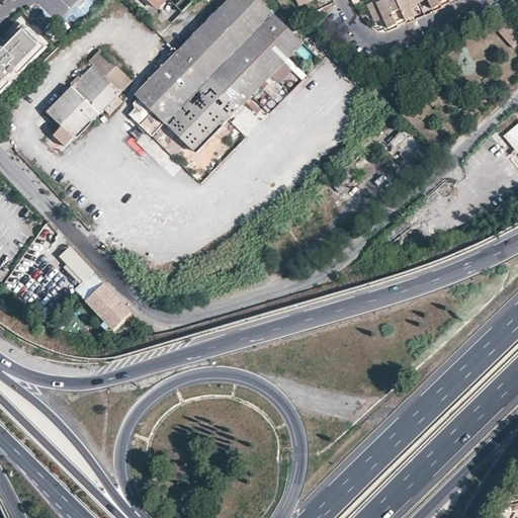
[(260,0),(230,0),(210,20),(220,30),(149,102),(198,151),(305,42),(260,0)]
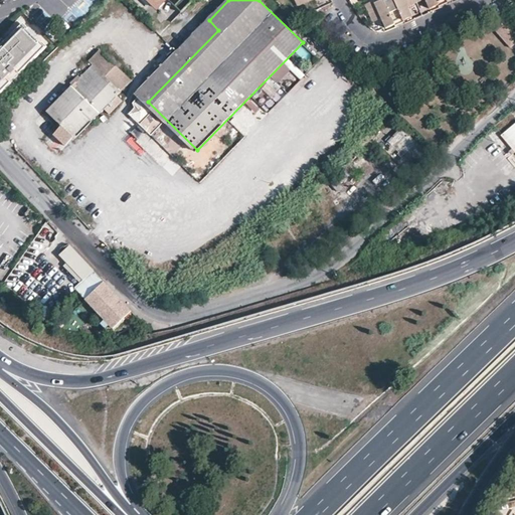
[(191,1),(189,0),(149,0),(171,21),(191,1)]
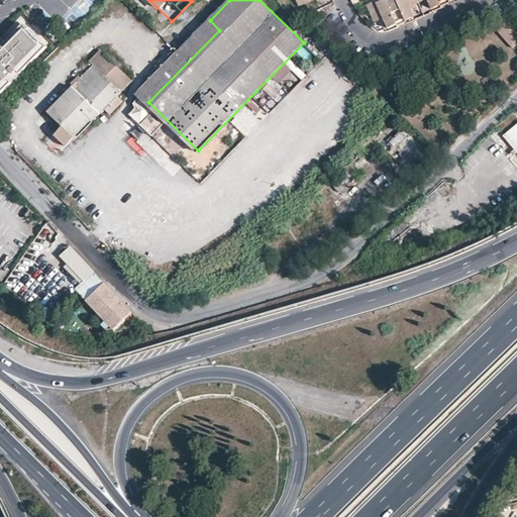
[(410,7),(406,0),(390,0),(387,1),(386,0),(383,0),(377,3),(384,19),(387,27),(388,29),(397,25),(396,22),(404,19),(405,21),(415,17),(410,7)]
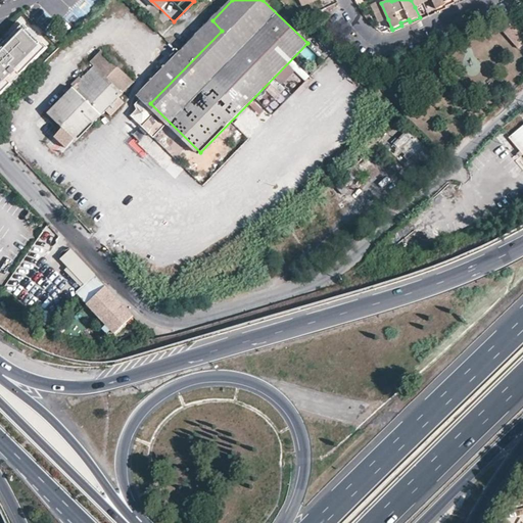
[(450,0),(432,0),(436,8),(446,5),(445,2),(450,0)]
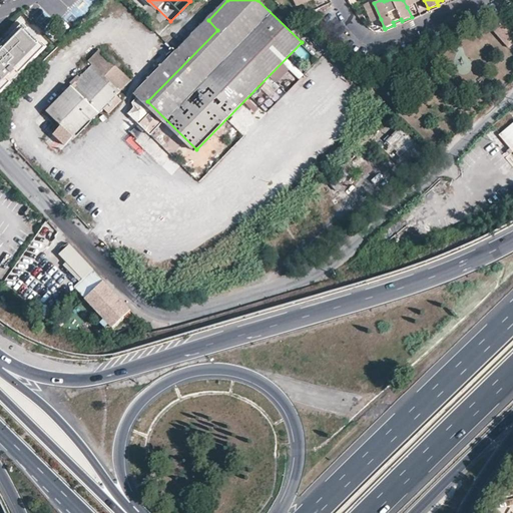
[(372,22),(381,19),(374,3),(373,1),(364,5),(367,11),(372,22)]
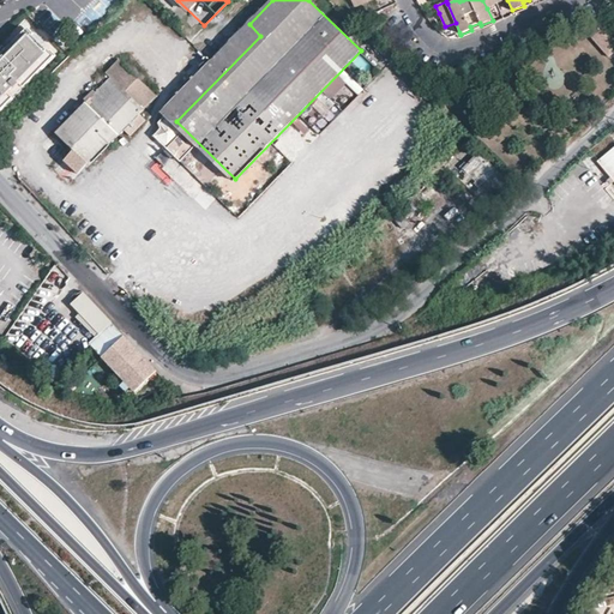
[(439,13),(433,5),(427,8),(432,17),(439,13)]
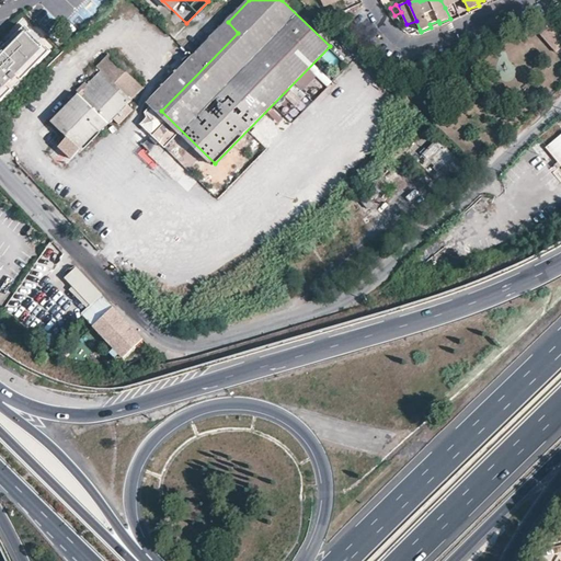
[(407,24),(401,12),(395,15),(401,27),(407,24)]
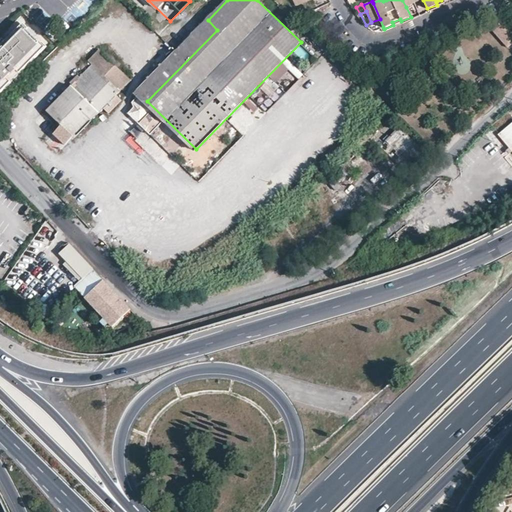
[(499,17),(495,20),(497,22),(493,25),(491,23),(487,27),(507,49),(511,45),(511,31),(501,19),(499,17)]
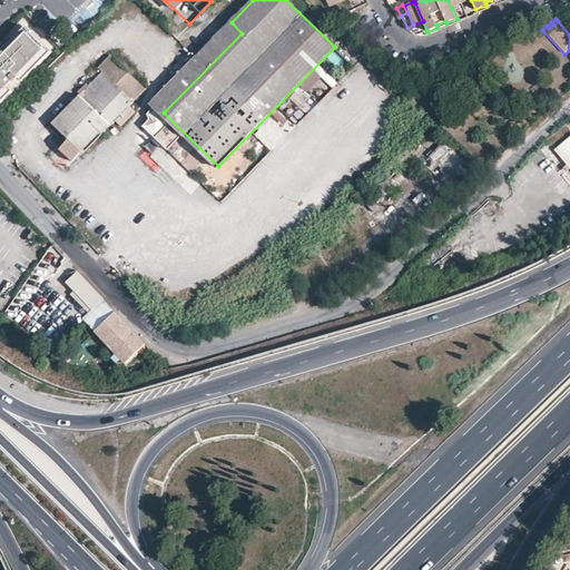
[(232,22),(153,101),(164,112),(242,33),(232,22)]
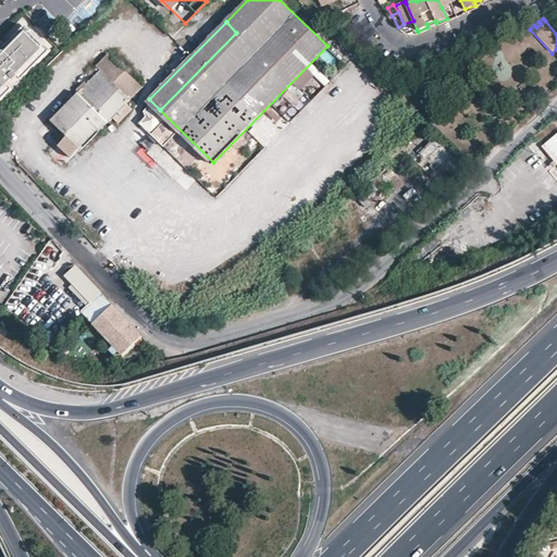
[(24,27),(0,51),(0,101),(49,53),(24,27)]
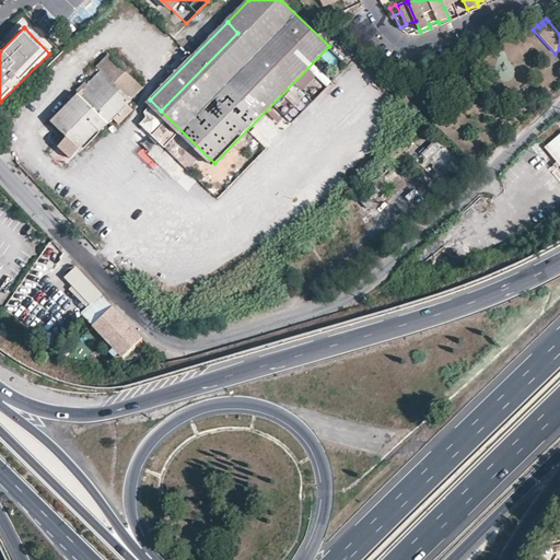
[(61,146),(59,148),(71,160),(81,151),(82,152),(115,119),(120,125),(133,111),(129,105),(146,88),(112,55),(100,68),(103,71),(90,84),(86,81),(78,91),(80,94),(53,121),(65,136),(58,141),(61,146)]
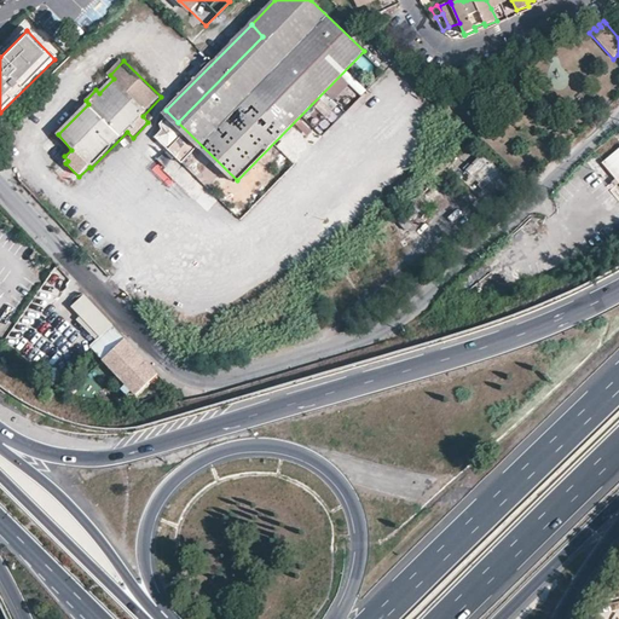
[(463,128),(441,152),(445,157),(468,133),(463,128)]
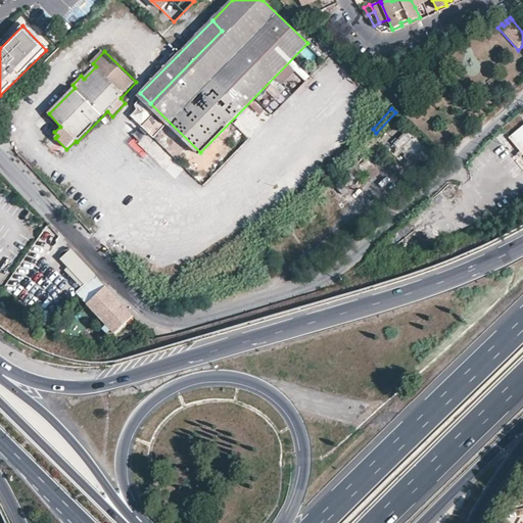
[(522,125),(509,137),(522,154),(522,125)]
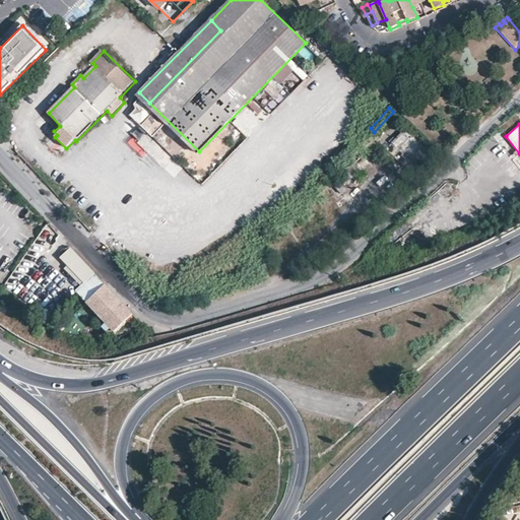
[(387,138),(396,147),(398,144),(405,152),(403,154),(397,160),(405,169),(425,148),(408,133),(408,134),(399,125),(387,138)]
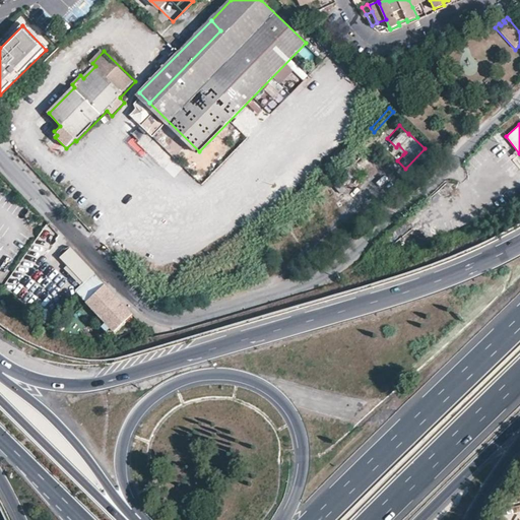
[(62,153),(66,148),(55,137),(50,141),(62,153)]
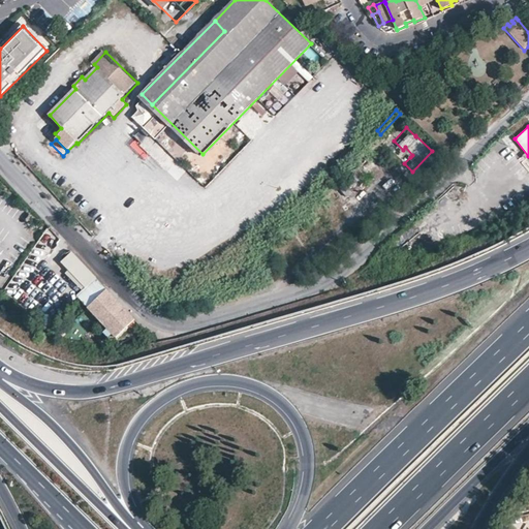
[(403,150),(410,157),(412,155),(405,147),(403,150)]
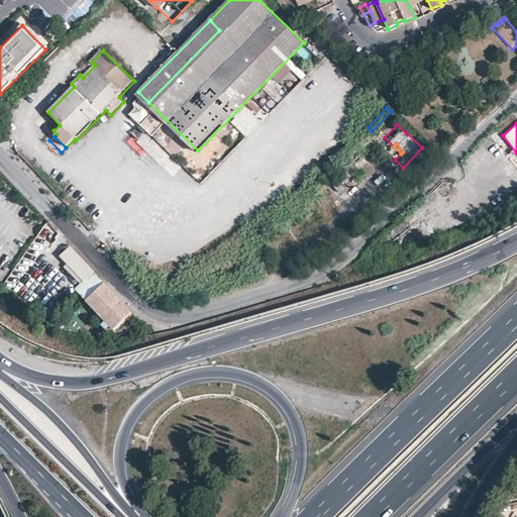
[(355,166),(344,153),(337,161),(347,171),(348,173),(355,166)]
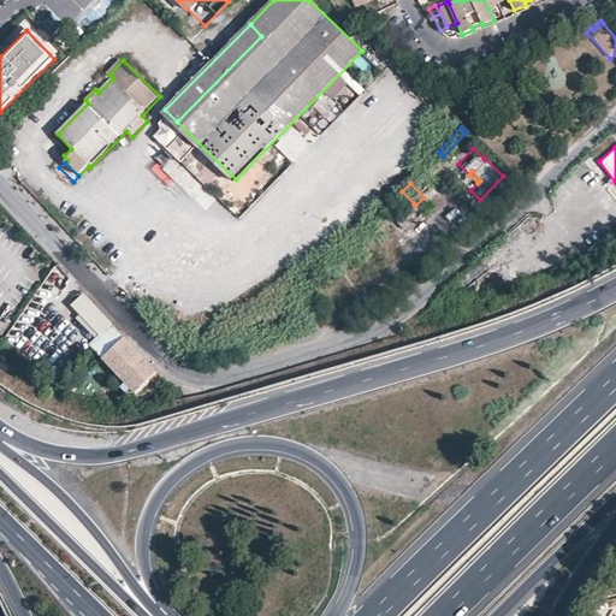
[(61,213),(55,219),(63,227),(70,220),(61,213)]
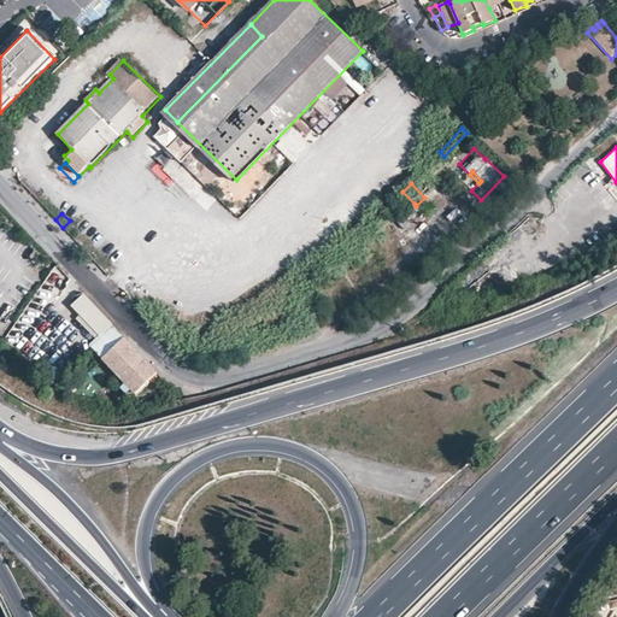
[(131,345),(112,324),(92,345),(135,393),(157,372),(131,345)]
